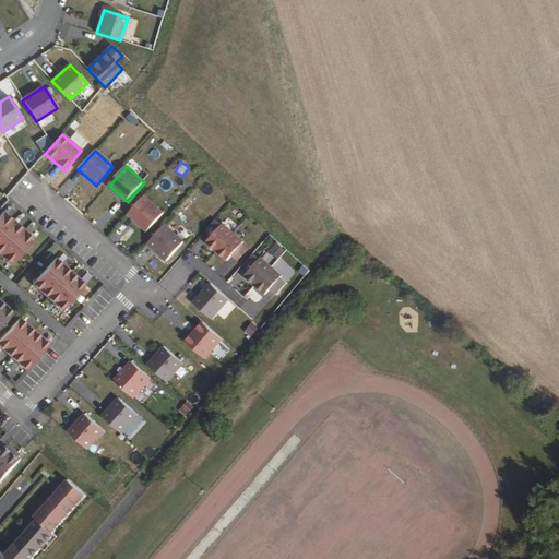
[(165,213),(146,197),(130,215),(149,232),(165,213)]
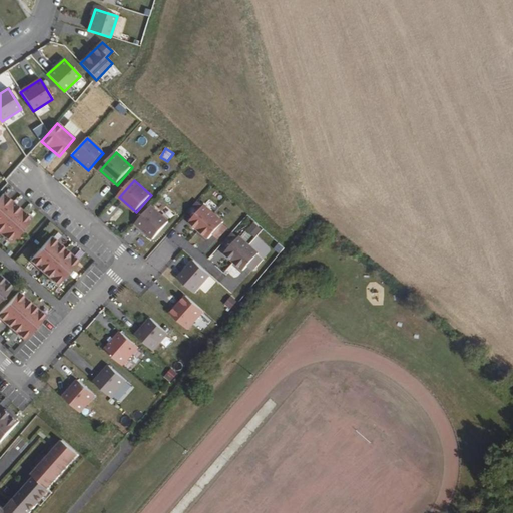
[(13,204),(4,195),(0,198),(0,212),(3,215),(13,204)]
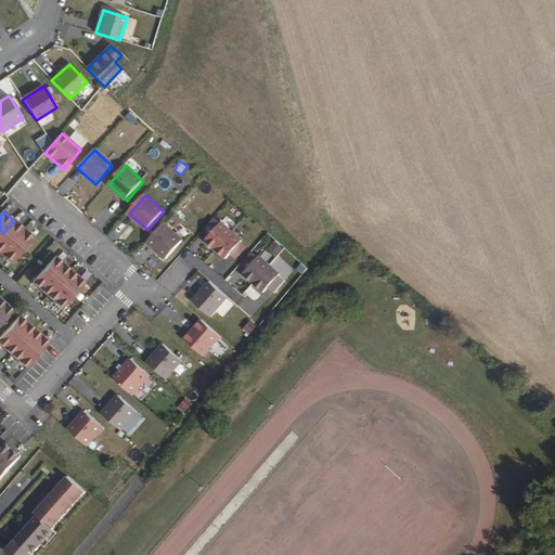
[(211,235),(221,224),(216,220),(205,231),(211,235)]
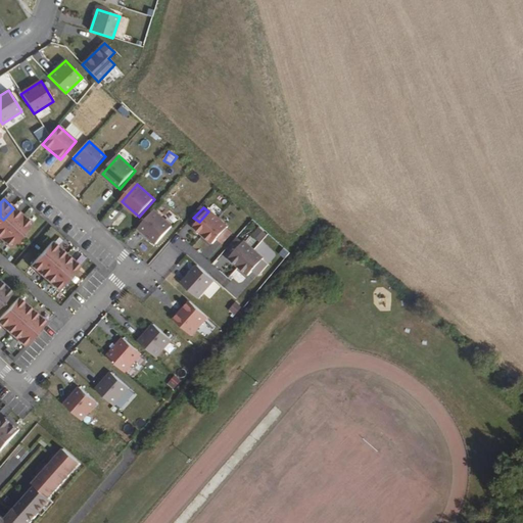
[(24,217),(13,208),(3,220),(12,229),(24,217)]
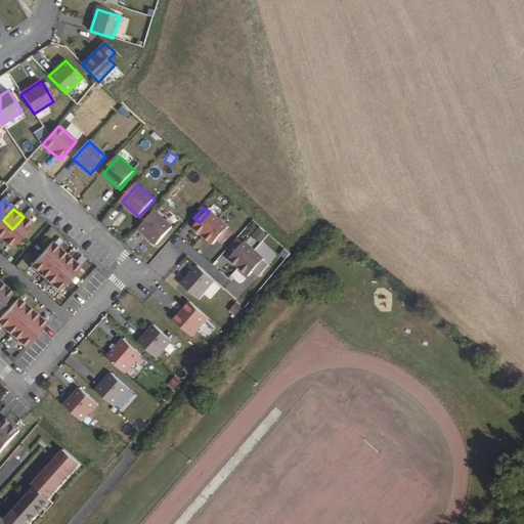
[(205,236),(220,219),(210,211),(209,212),(200,222),(194,227),(205,236)]
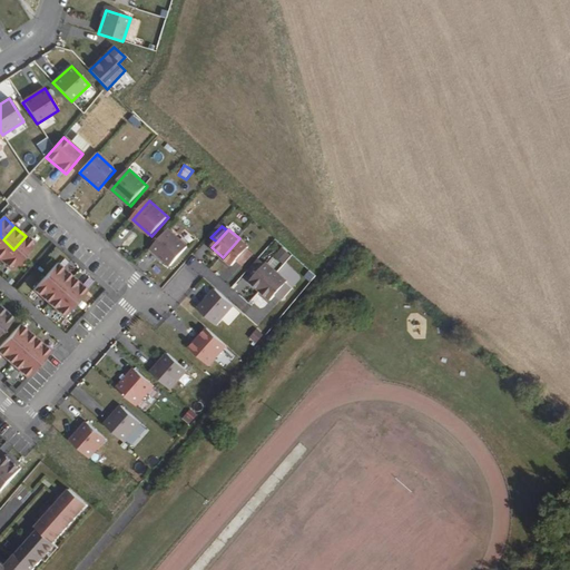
[(188,248),(168,231),(151,249),(172,266),(188,248)]
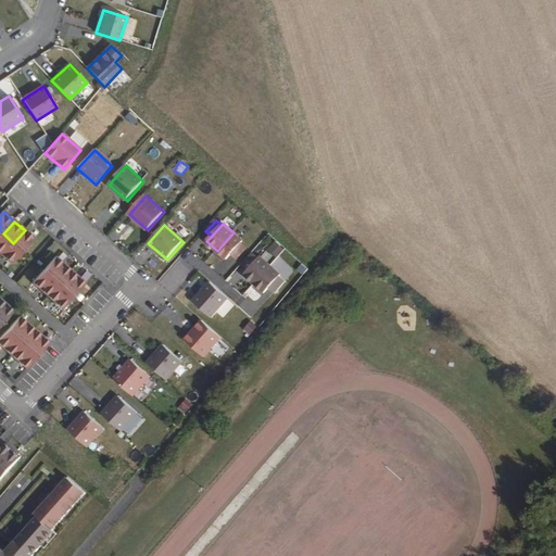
[(35,239),(25,230),(13,243),(24,252),(35,239)]
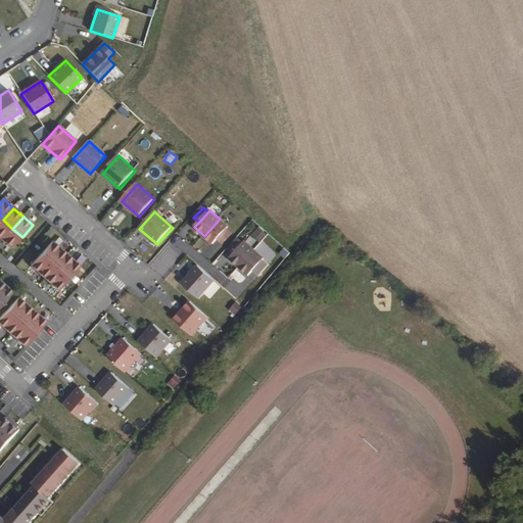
[(230,228),(220,219),(204,236),(215,244),(219,239),(228,229),(230,228)]
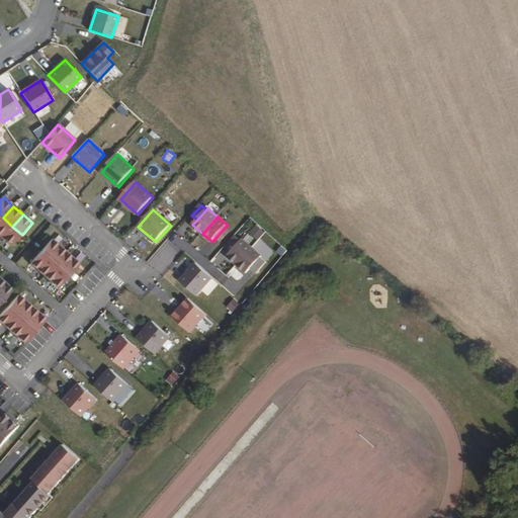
[(12,227),(3,218),(0,221),(0,237),(1,238),(12,227)]
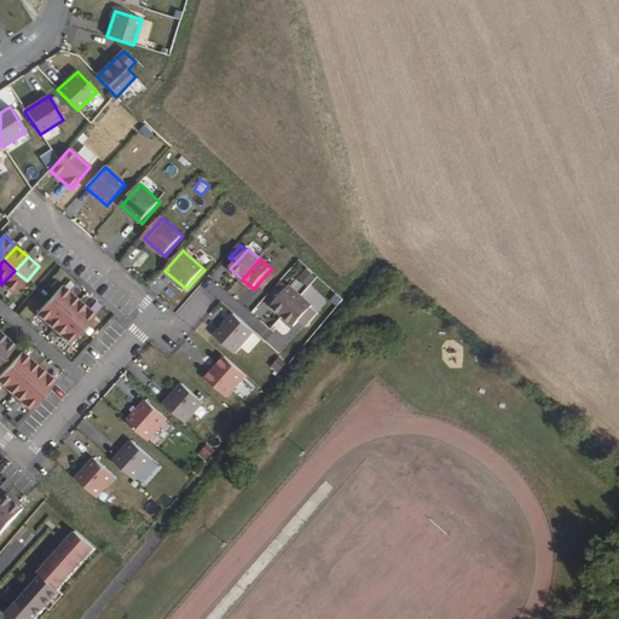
[(308,287),(316,276),(306,268),(299,279),(308,287)]
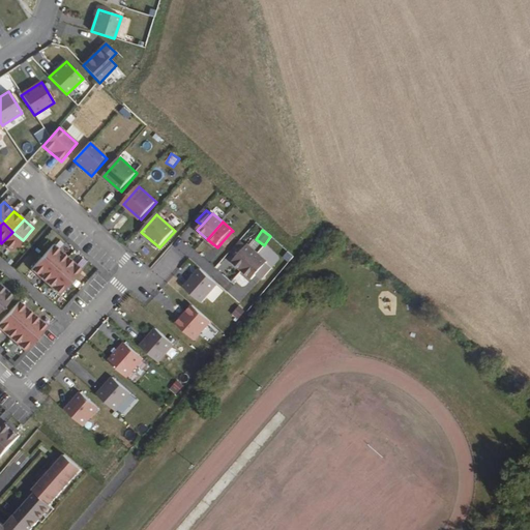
[(23,240),(12,232),(1,243),(11,253),(23,240)]
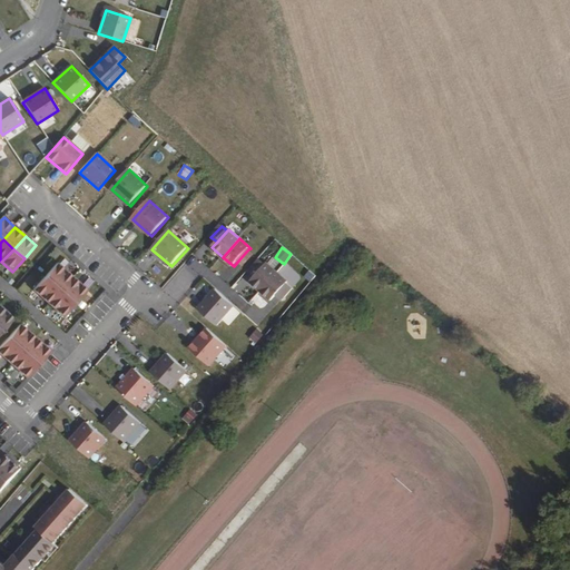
[(255,254),(248,249),(238,261),(245,266),(255,254)]
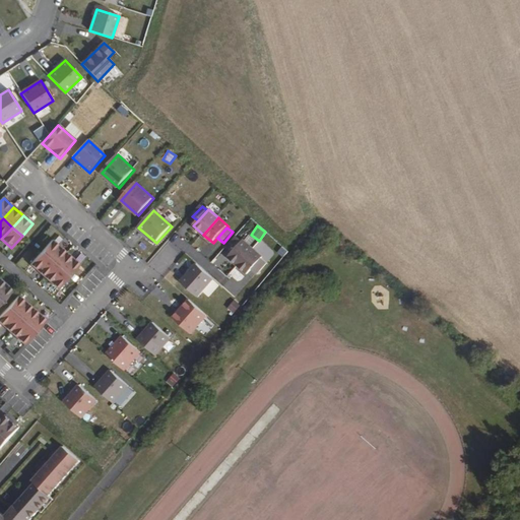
[(233,252),(243,242),(237,237),(228,247),(233,252)]
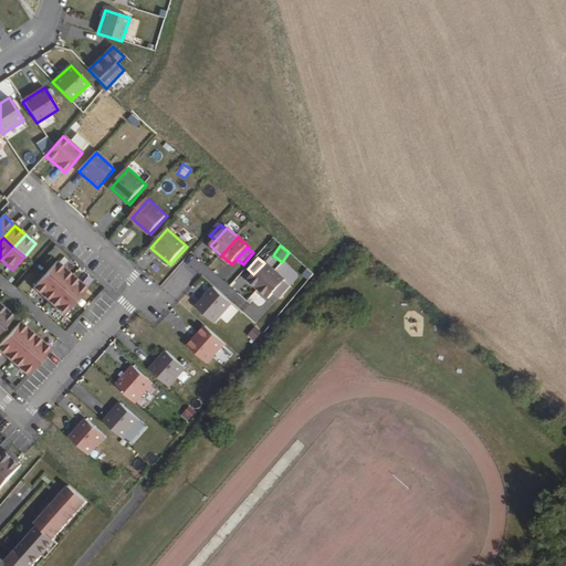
[(260,290),(276,271),(265,261),(264,263),(253,274),(249,280),(260,290)]
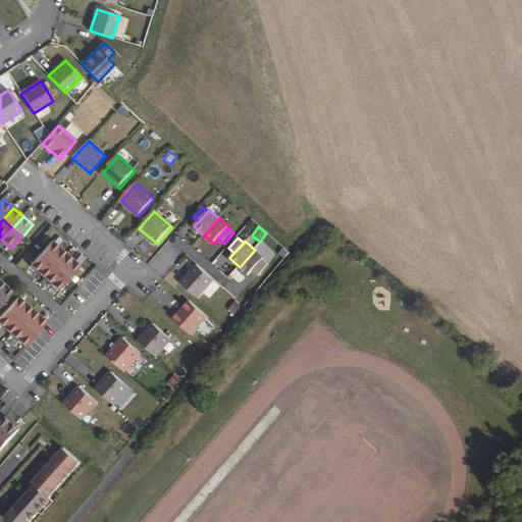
[(53,242),(42,254),(56,266),(67,254),(53,242)]
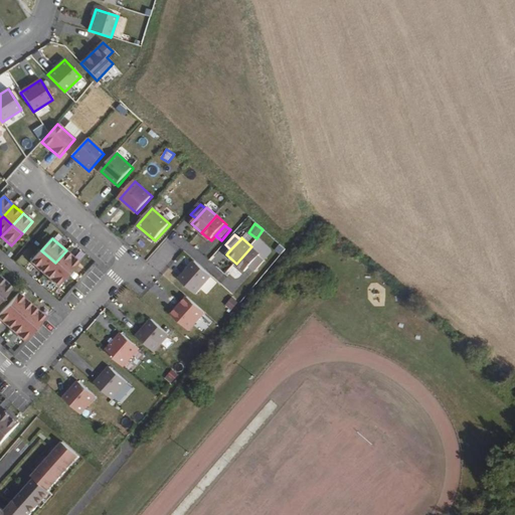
[(280,243),(276,250),(284,254),(288,248),(280,243)]
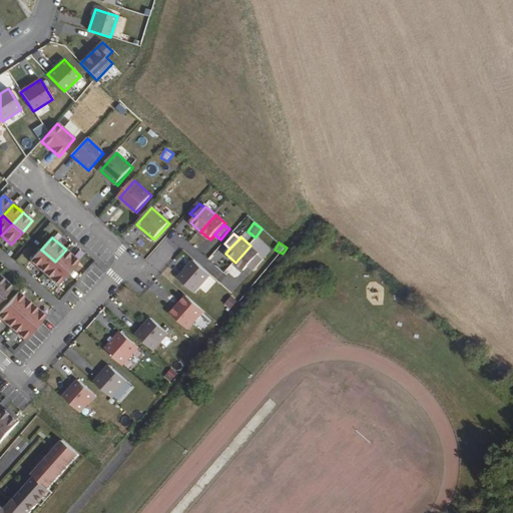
[(260,253),(250,245),(235,263),(244,271),(249,266),(259,254),(260,253)]
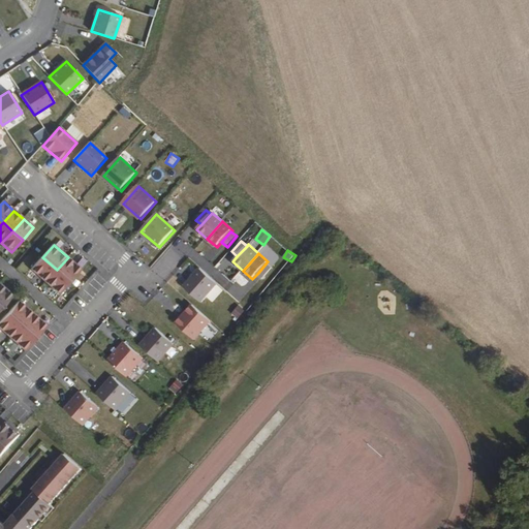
[(57,270),(42,257),(33,270),(47,282),(57,270)]
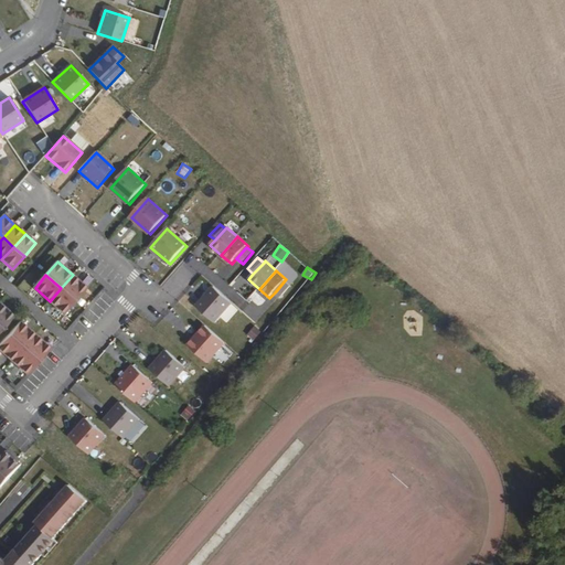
[(73,275),(61,288),(76,302),(88,288),(73,275)]
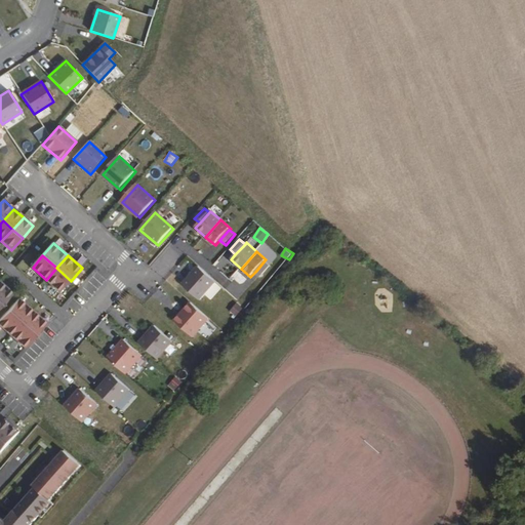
[(270,266),(265,260),(255,272),(260,276),(270,266)]
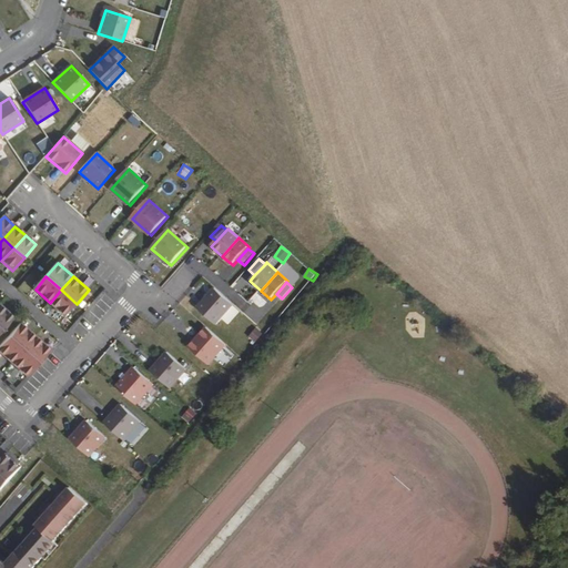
[(61,290),(50,303),(64,316),(77,304),(61,290)]
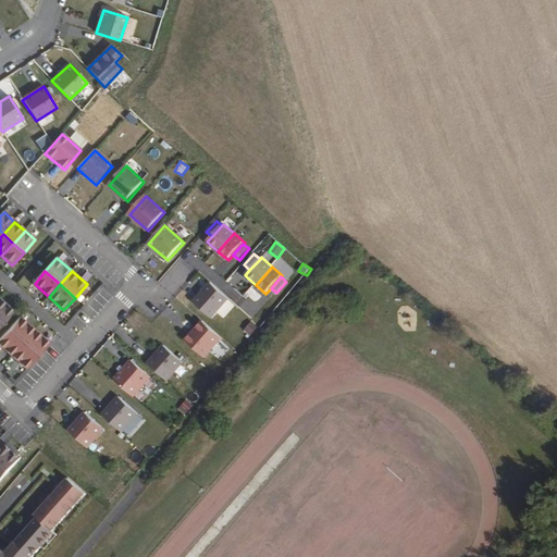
[(213,319),(230,299),(212,284),(195,304),(213,319)]
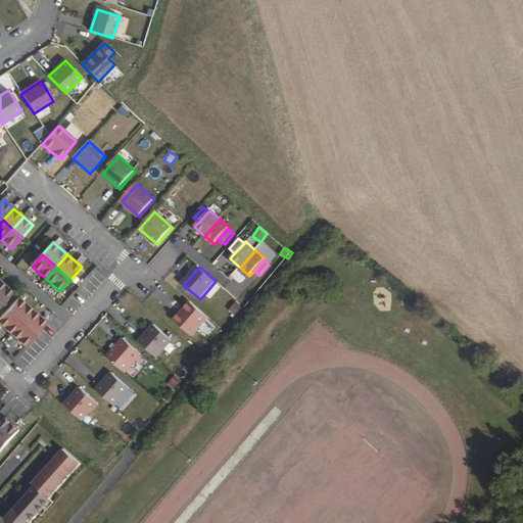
[(0,281),(0,302),(3,305),(13,293),(0,281)]
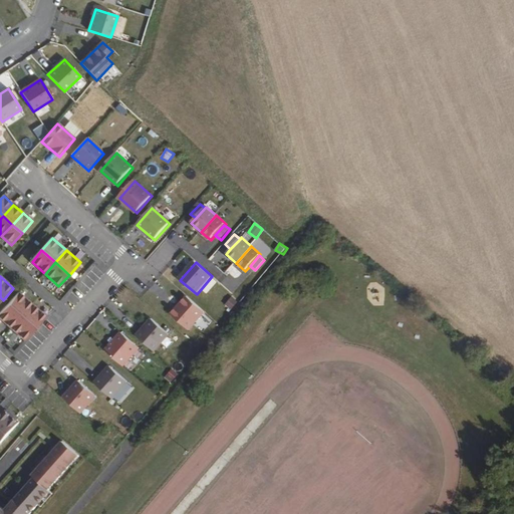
[(22,317),(33,305),(19,294),(9,305),(22,317)]
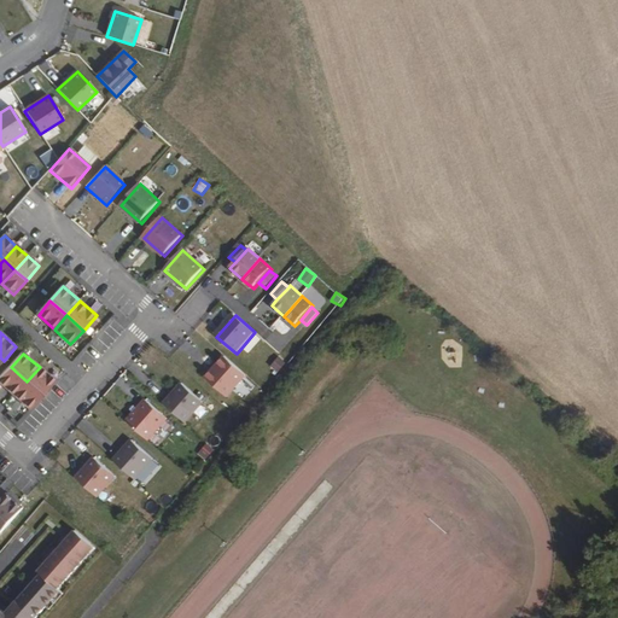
[(279,356),(273,368),(281,374),(289,362),(279,356)]
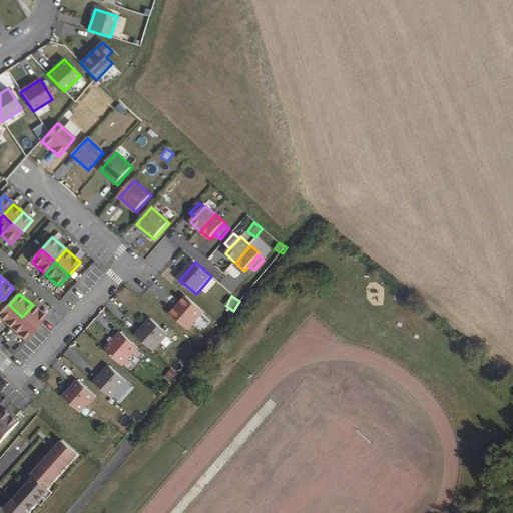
[(189,329),(204,311),(187,297),(172,315),(189,329)]
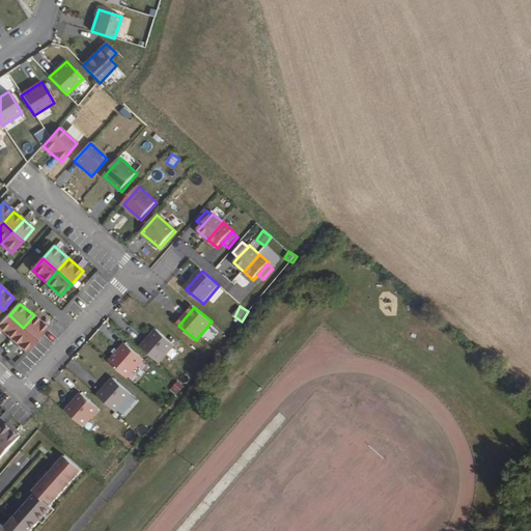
[(23,328),(9,315),(0,325),(0,329),(11,340),(23,328)]
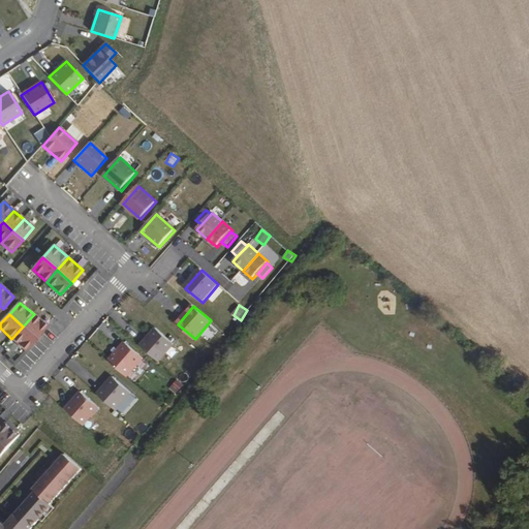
[(48,327),(34,314),(23,327),(36,339),(48,327)]
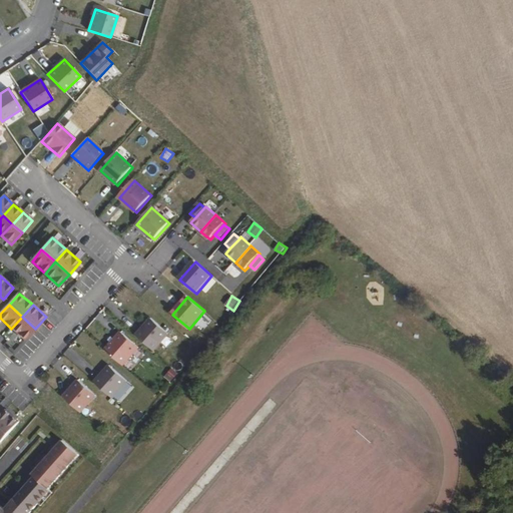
[(35,329),(22,317),(11,329),(25,341),(35,329)]
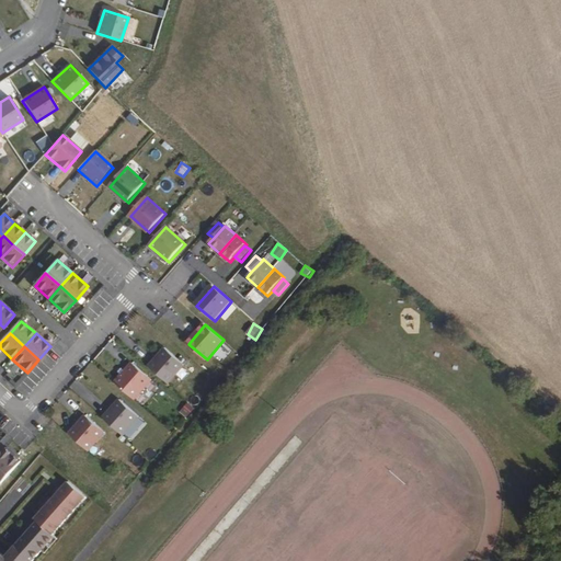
[(150,367),(169,385),(186,366),(167,348),(150,367)]
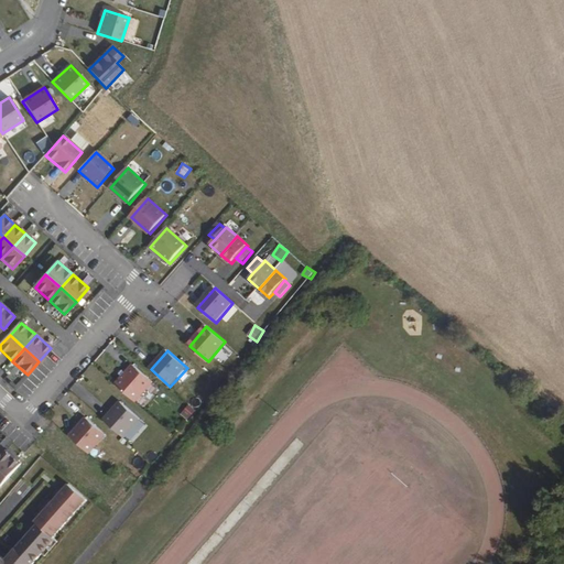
[(117,386),(136,402),(153,382),(134,366),(117,386)]
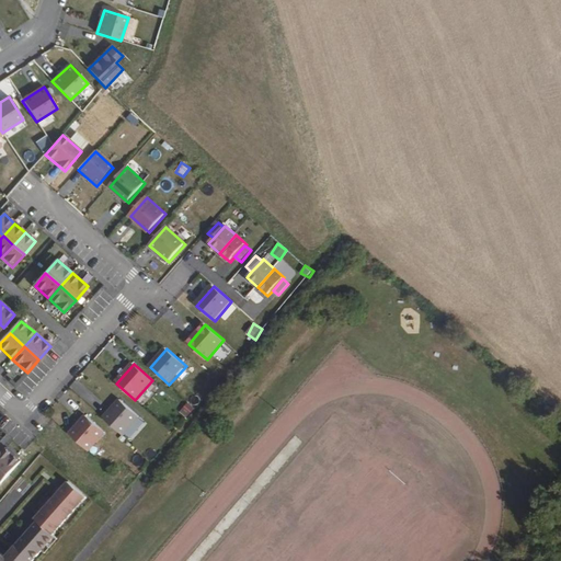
[(104,419),(124,436),(140,418),(121,401),(104,419)]
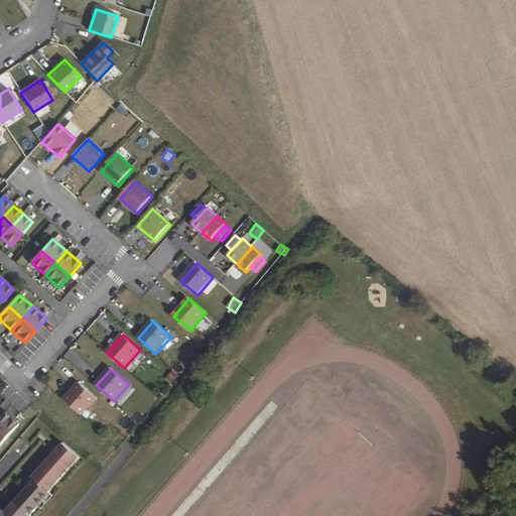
[(173,370),(166,379),(174,385),(181,376),(173,370)]
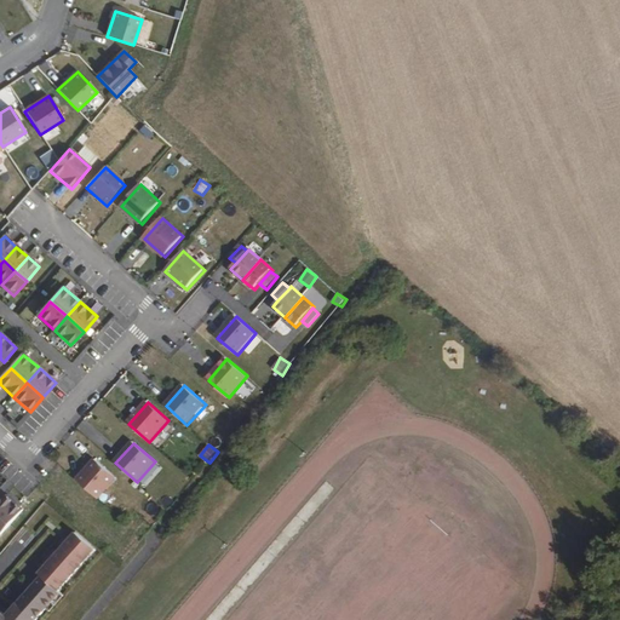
[(78,481),(99,500),(118,480),(96,460),(78,481)]
